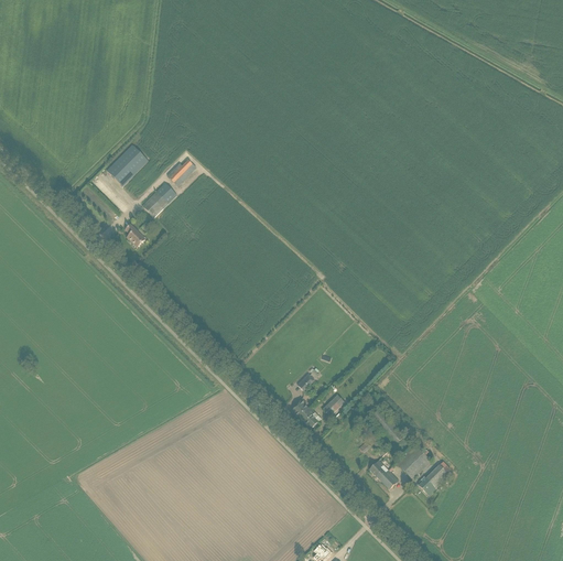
[(106,169),(122,185),(148,159),(131,143),(106,169)]
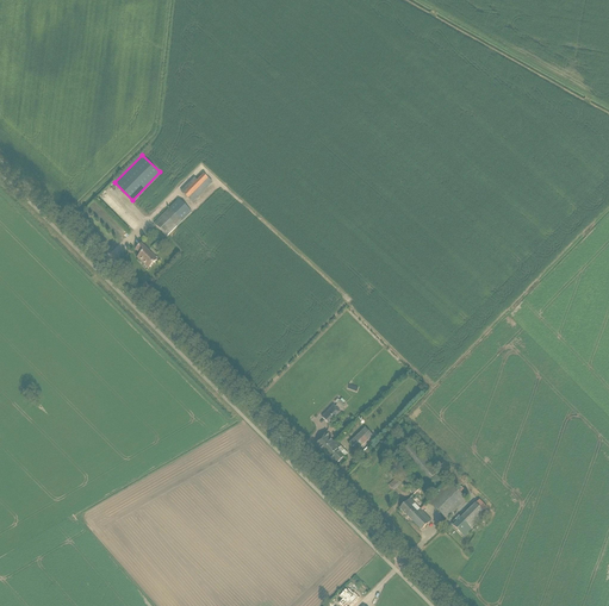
[(180,188),(191,200),(211,180),(203,170),(196,177),(193,175),(180,188)]
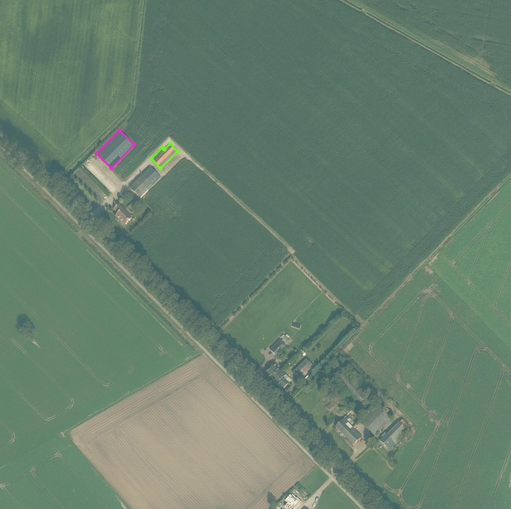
[(142,170),(148,176),(152,171),(147,165),(142,170)]
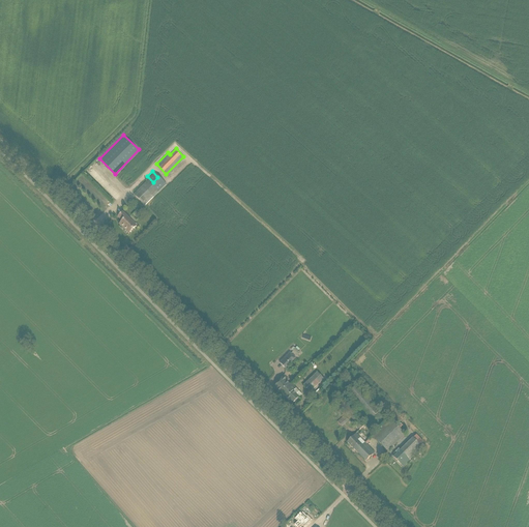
[(133,192),(144,203),(157,189),(146,178),(133,192)]
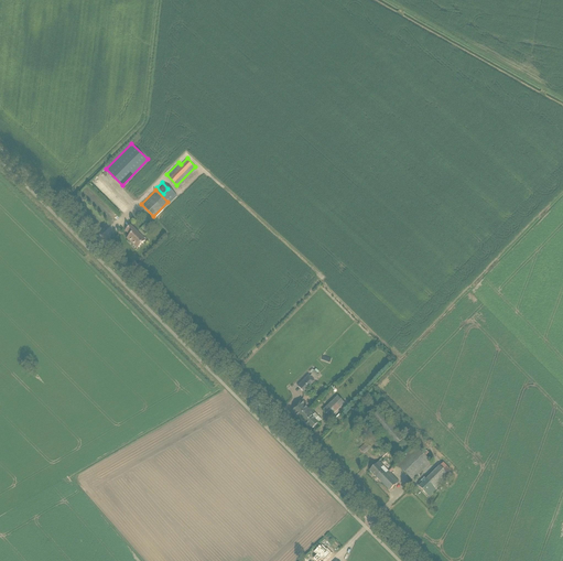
[(126,236),(127,236),(131,240),(136,246),(144,238),(143,237),(142,238),(137,233),(138,232),(129,223),(125,228),(129,233),(126,236)]
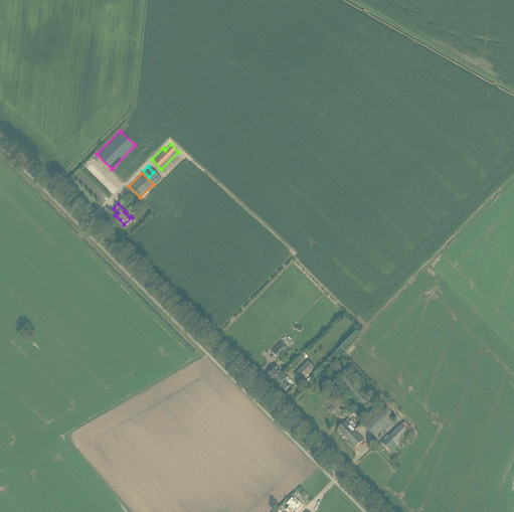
[(277,355),(280,351),(287,345),(281,340),(271,350),(276,355),(277,355)]
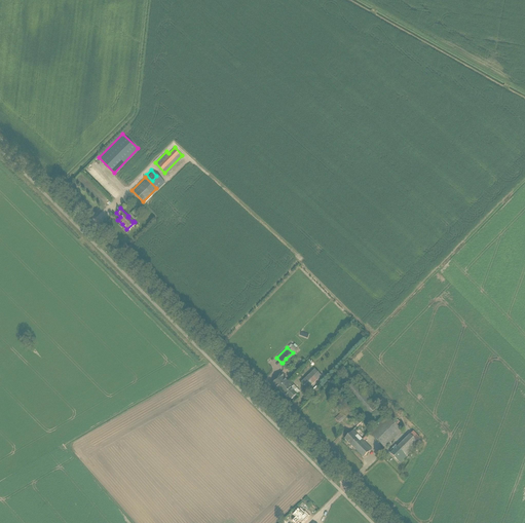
[(300,380),(306,387),(321,374),(313,367),(300,380)]
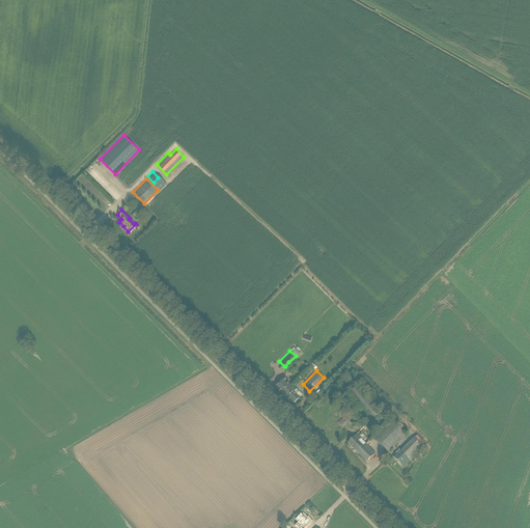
[(283,373),(277,380),(278,381),(274,385),(280,392),(280,391),(289,383),(286,380),(287,378),(283,373)]
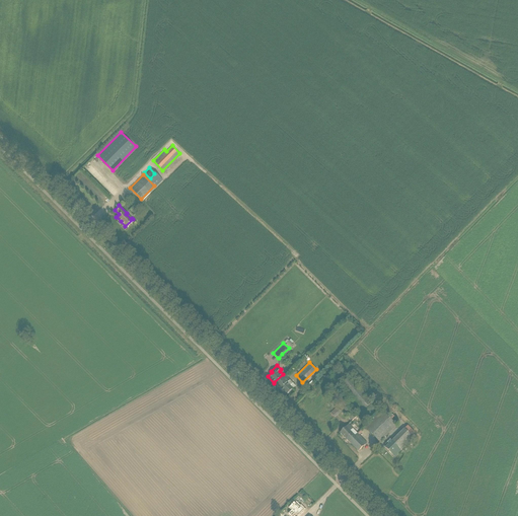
[(274,382),(285,393),(292,386),(289,383),(292,381),(284,373),(283,374),(274,382)]
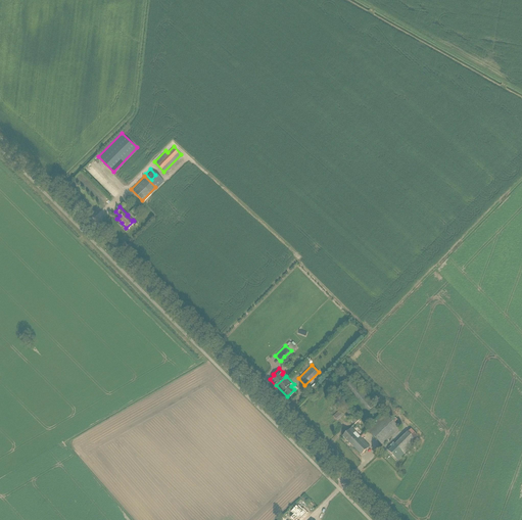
[(342,386),(364,412),(375,403),(352,377),(351,378),(349,376),(343,381),(345,383),(342,386)]
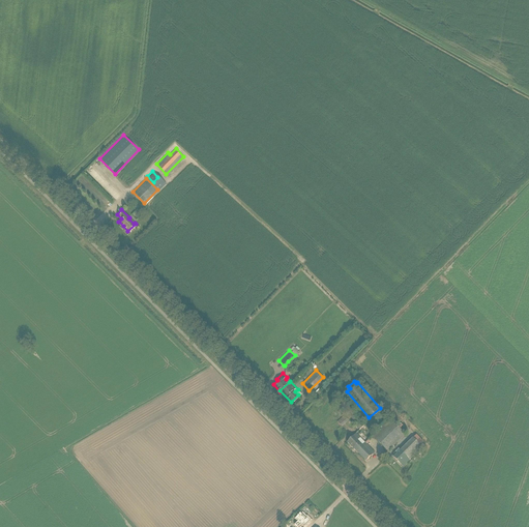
[(338,419),(341,423),(347,417),(344,413),(338,419)]
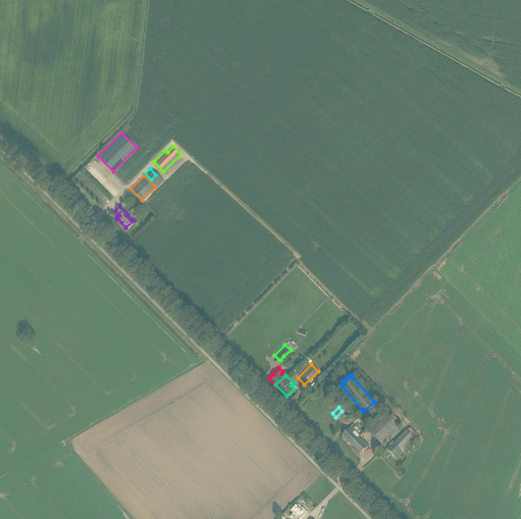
[(366,426),(380,443),(399,425),(383,411),(381,413),(380,412),(374,417),(375,418),(366,426)]
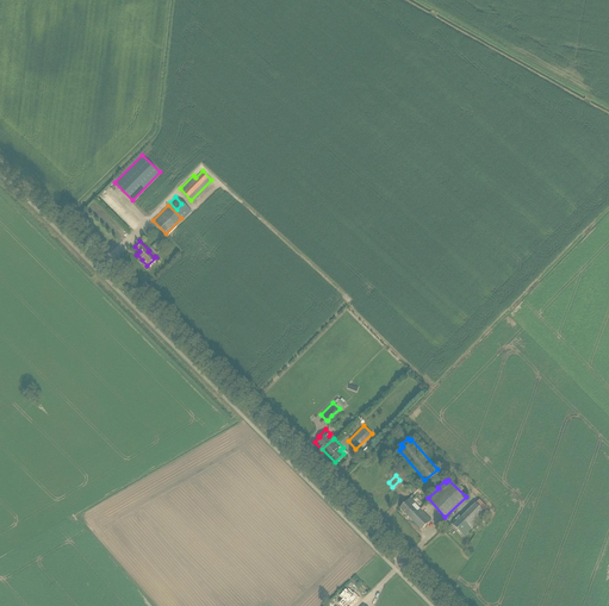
[(398,506),(420,528),(430,518),(409,495),(398,506)]
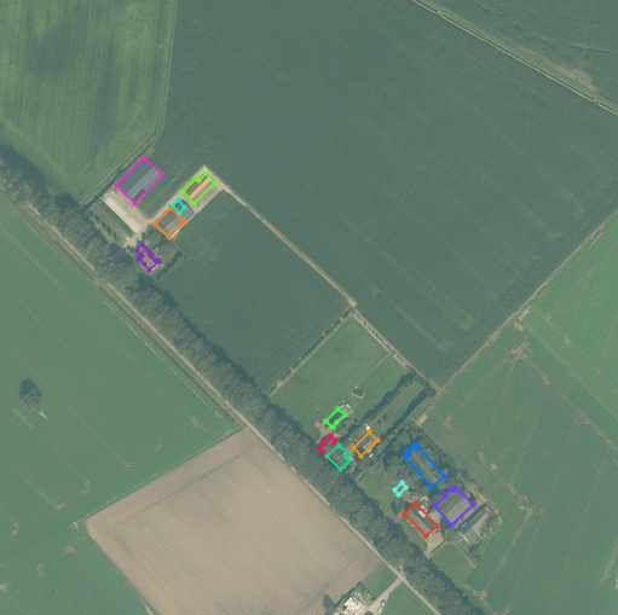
[(481,509),(463,527),(458,531),(469,541),(491,520),(481,509)]
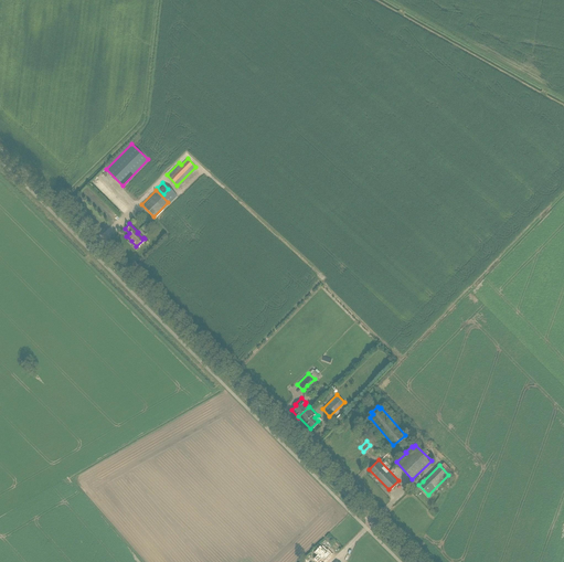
[(314,550),(320,557),(322,560),(329,553),(325,548),(323,549),(319,544),(314,550)]
